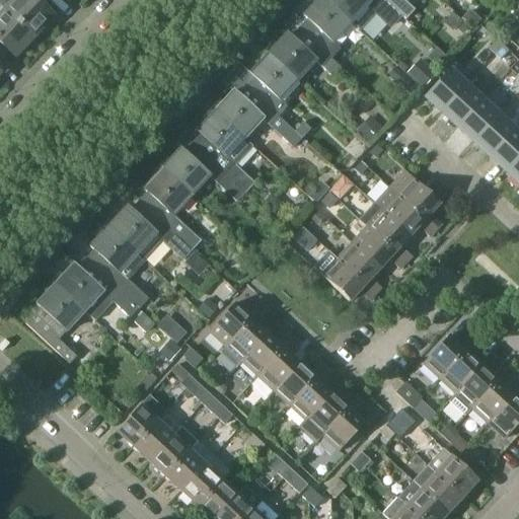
[(11,0),(4,8),(33,36),(53,16),(34,0),(11,0)]
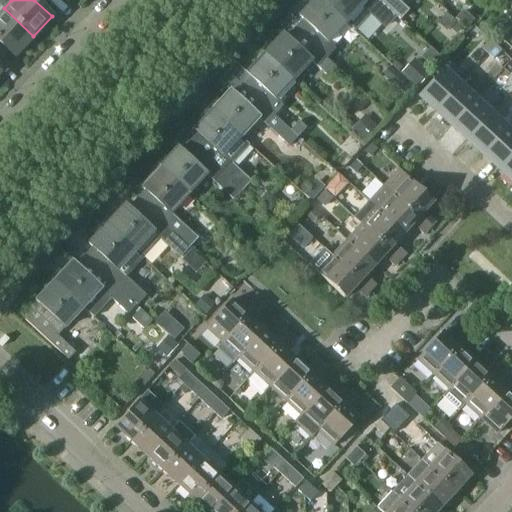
[(296,28),(327,56),(335,48),(329,42),(347,22),(348,22),(324,0),(313,0),(300,16),(304,19),(296,28)]
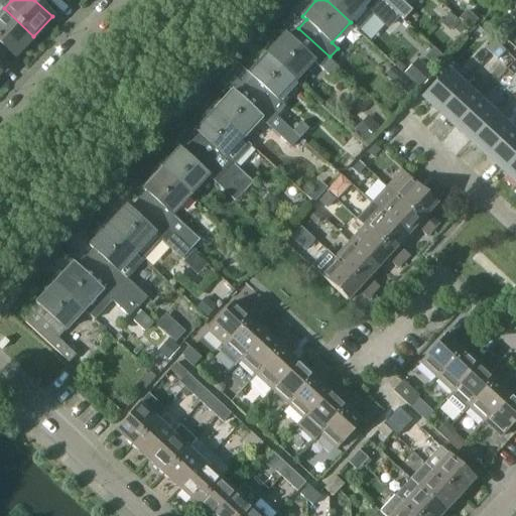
[(327,0),(351,22),(350,22),(358,30),(376,11),(392,25),(400,16),(401,15),(384,0),(327,0)]
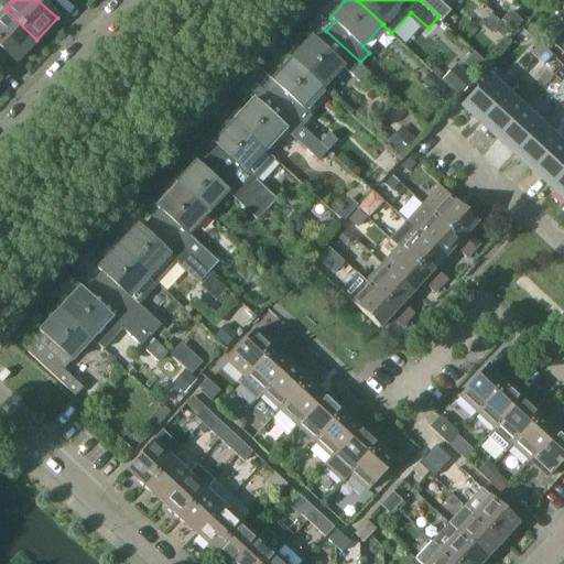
[(420,0),(438,17),(437,18),(442,22),(452,12),(437,0),(420,0)]
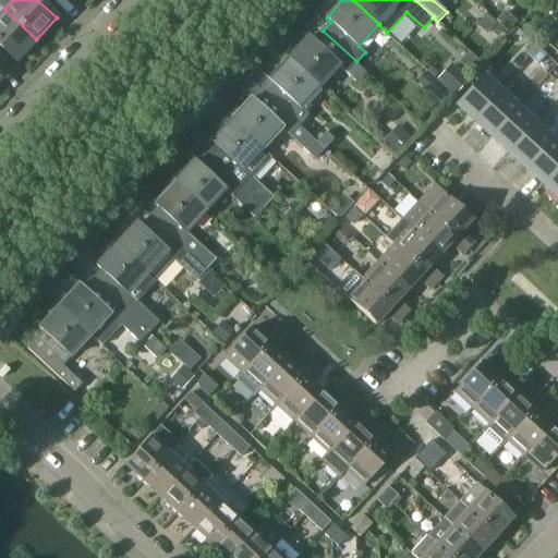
[(36,39),(4,9),(0,13),(0,46),(15,61),(36,39)]
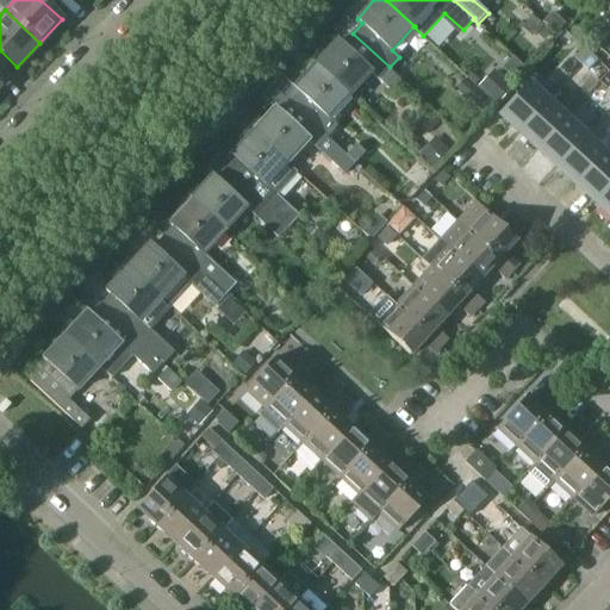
[(531,17),(523,25),(535,35),(542,26),(531,17)]
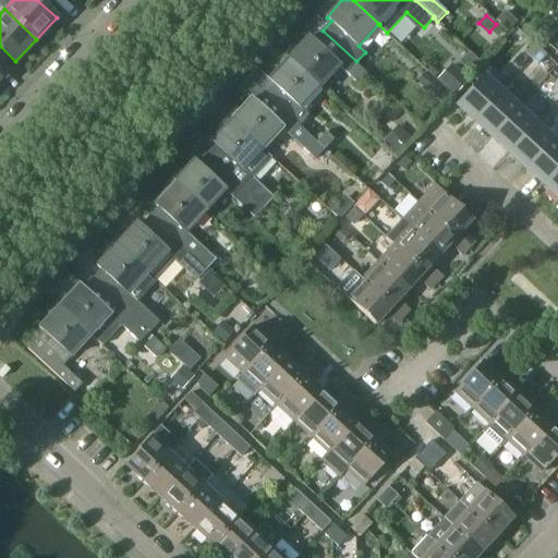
[(367,73),(356,62),(356,61),(323,31),(313,41),(308,37),(290,58),(320,86),(340,65),(359,82),(367,73)]
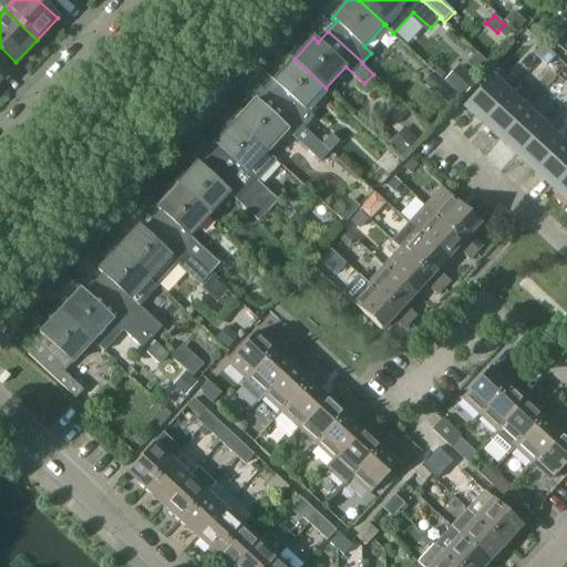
[(552,51),(546,45),(538,54),(544,60),(552,51)]
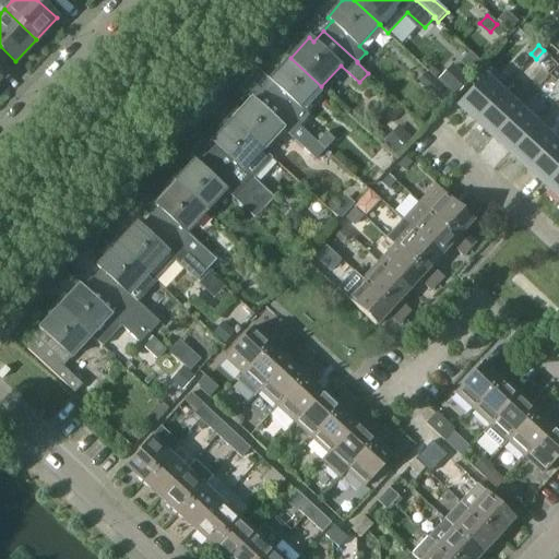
[(544,50),(536,59),(543,64),(550,56),(544,50)]
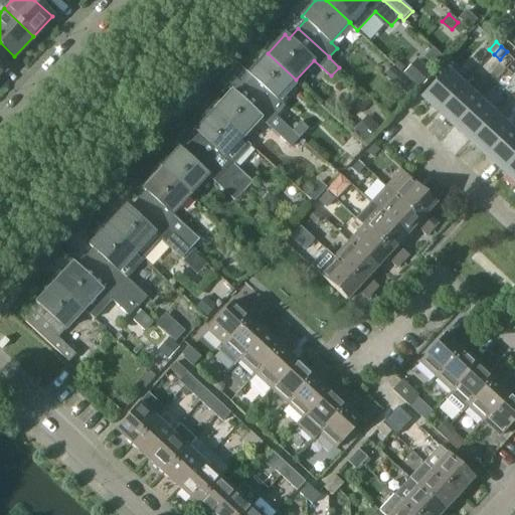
[(296,79),(268,53),(248,73),(252,77),(244,84),(277,114),(284,106),(278,100),(296,79)]
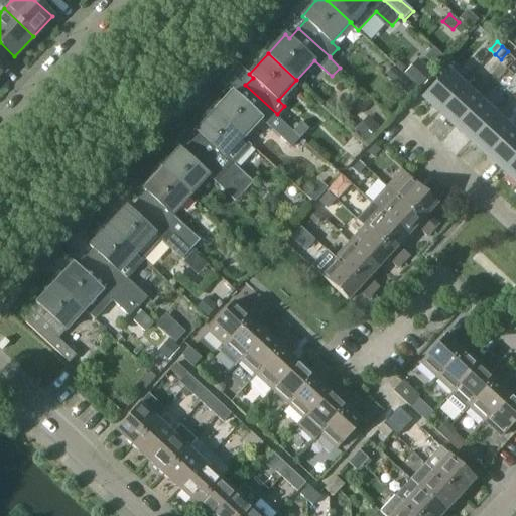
[(412,63),(404,75),(420,89),(429,79),(412,63)]
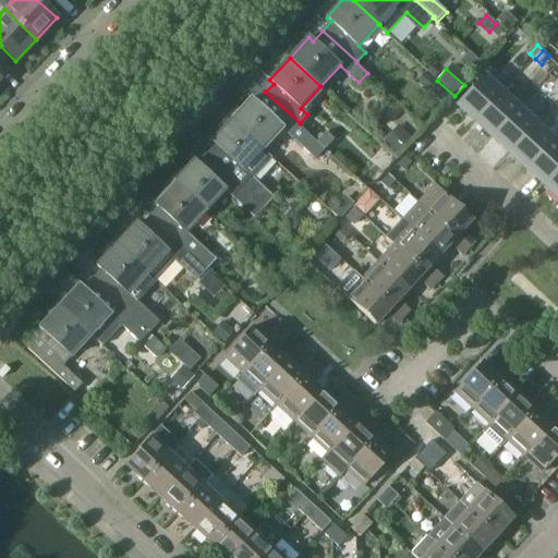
[(474,119),(500,92),(483,75),(458,104),(474,119)]
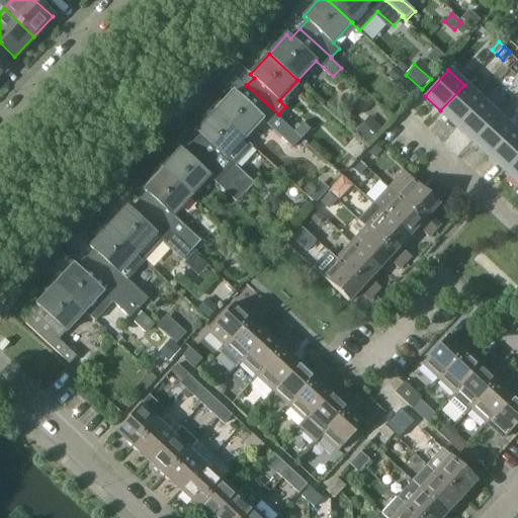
[(407,80),(401,87),(410,95),(416,87),(407,80)]
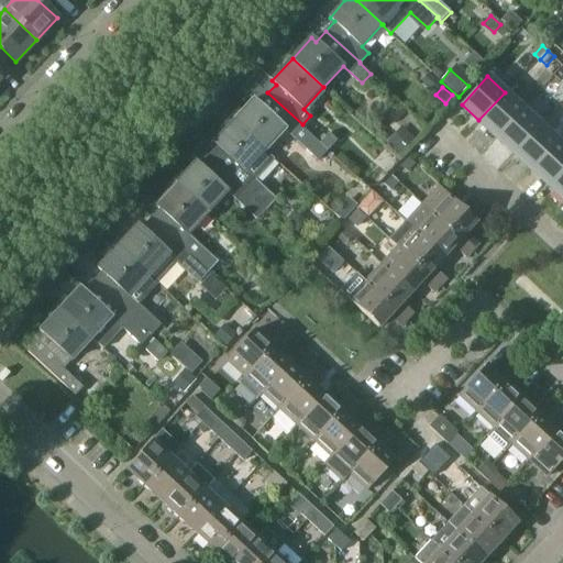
[(329,151),(301,125),(302,124),(267,92),(257,103),(253,100),(234,121),(266,150),(285,129),(319,161),(329,151)]
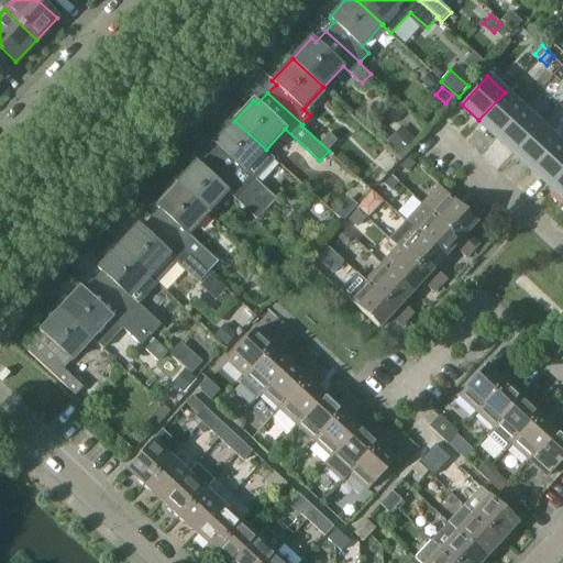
[(522,108),(505,92),(478,120),(496,136),(522,108)]
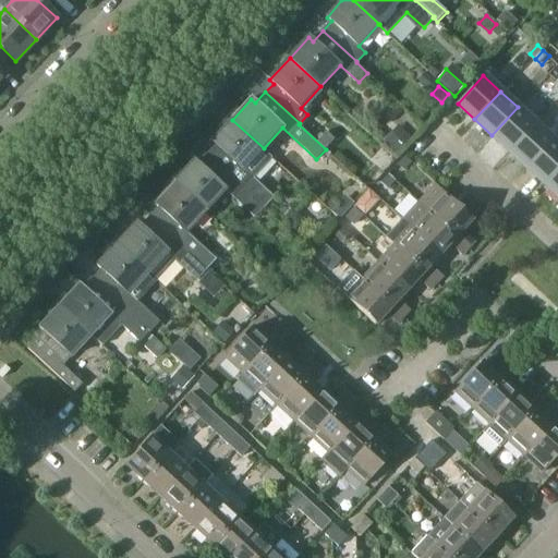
[(518,107),(492,135),(509,152),(535,123),(518,107)]
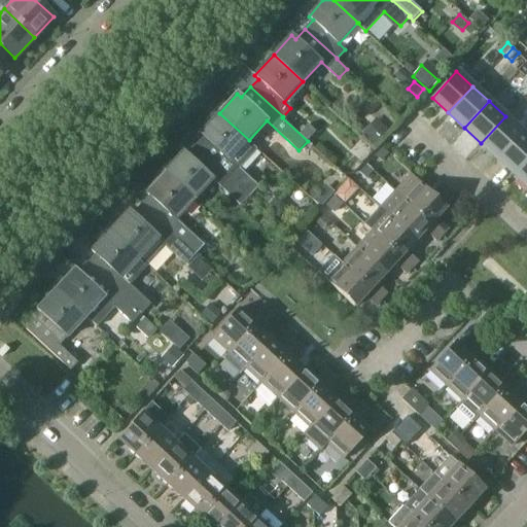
[(197,145),(230,175),(250,195),(257,186),(238,168),(257,147),(249,140),(219,113),(200,134),(203,138),(197,145)]
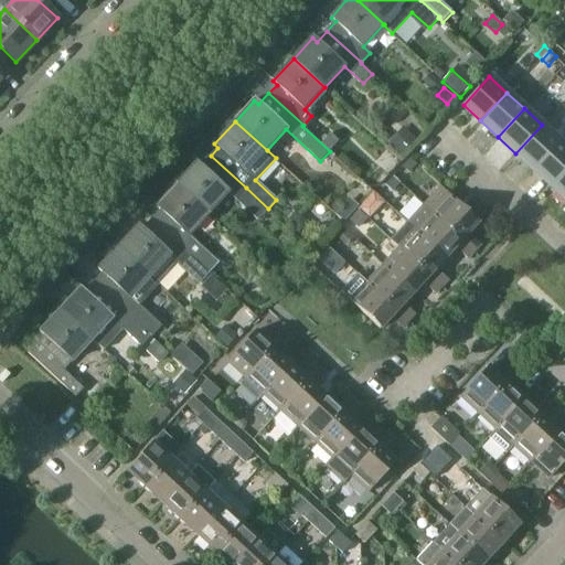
[(542,125),(515,153),(533,169),(560,141),(542,125)]
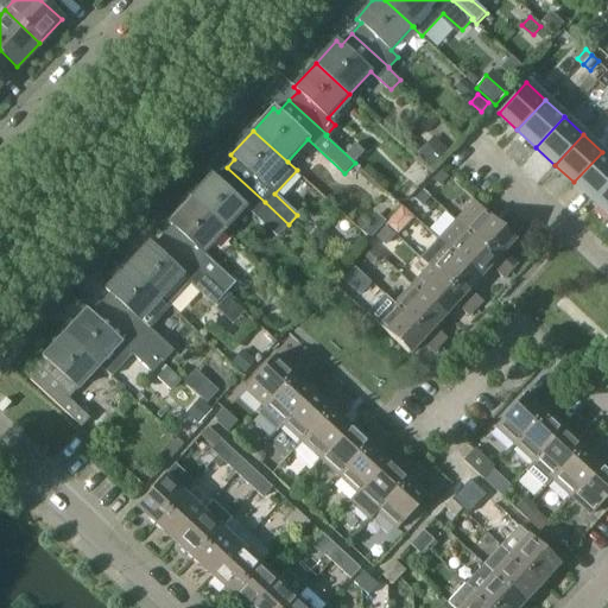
[(437,140),(420,157),(434,169),(449,152),(437,140)]
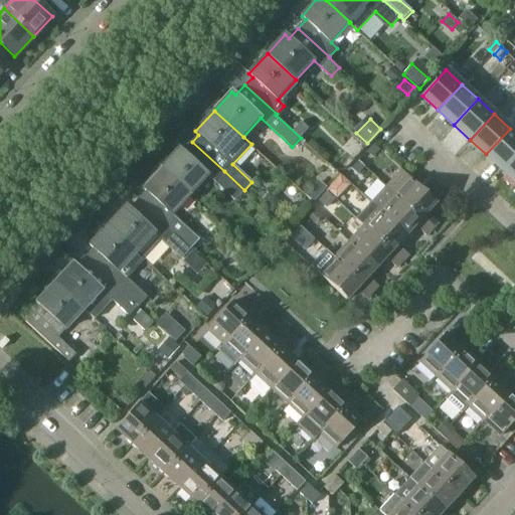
[(302,121),(293,130),(300,136),(309,127),(302,121)]
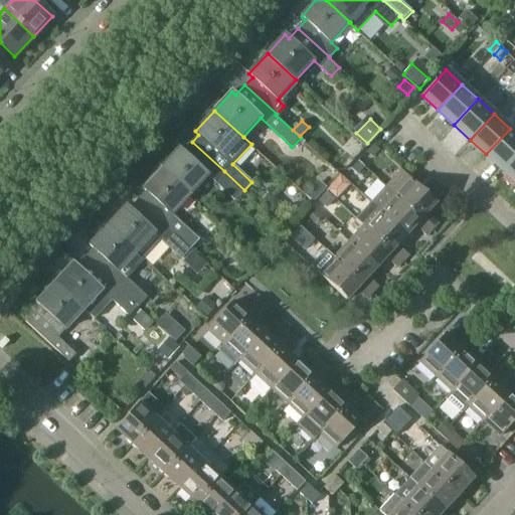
[(514,133),(510,129),(486,154),(502,169),(514,154),(514,133)]
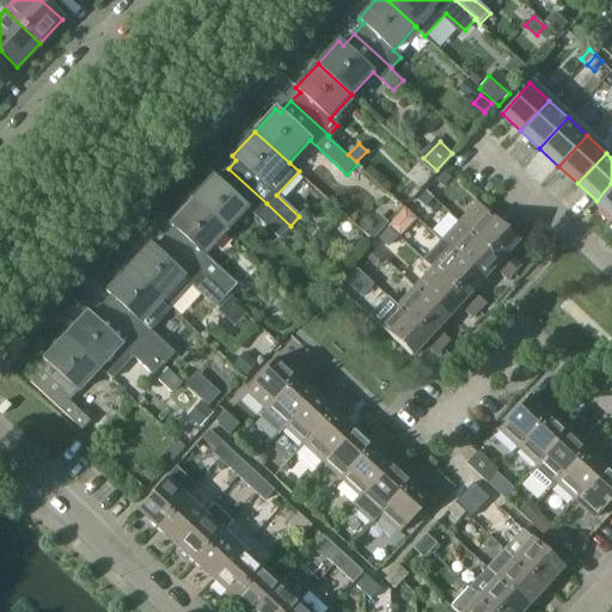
[(267,203),(228,169),(216,181),(213,177),(191,200),(226,232),(248,209),(279,238),(291,226),(267,203)]
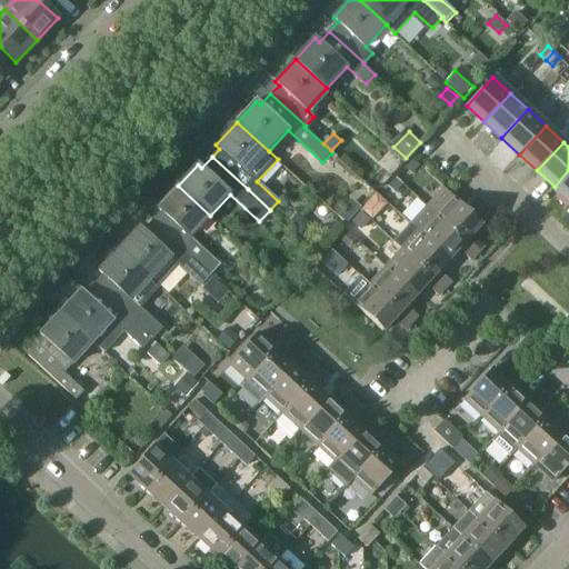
[(412,160),(405,168),(411,175),(419,166),(412,160)]
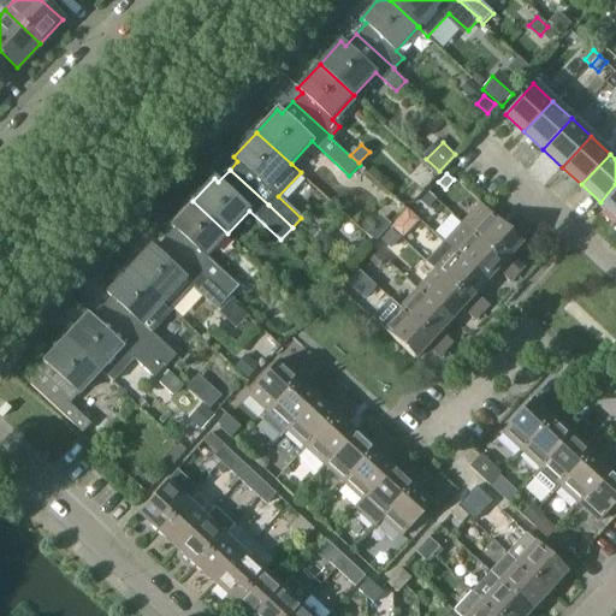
[(615,184),(600,202),(615,215),(615,184)]
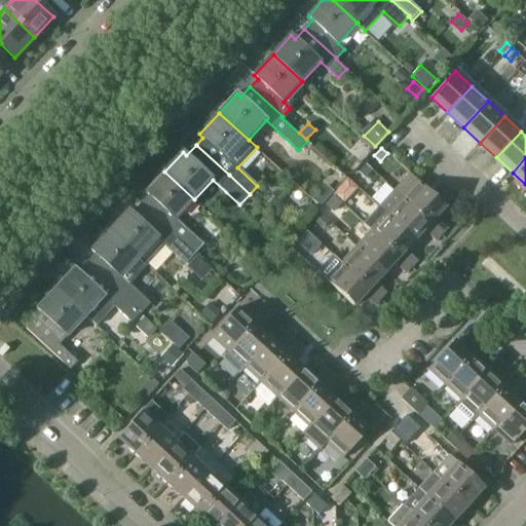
[(365,165),(359,173),(365,178),(371,171),(365,165)]
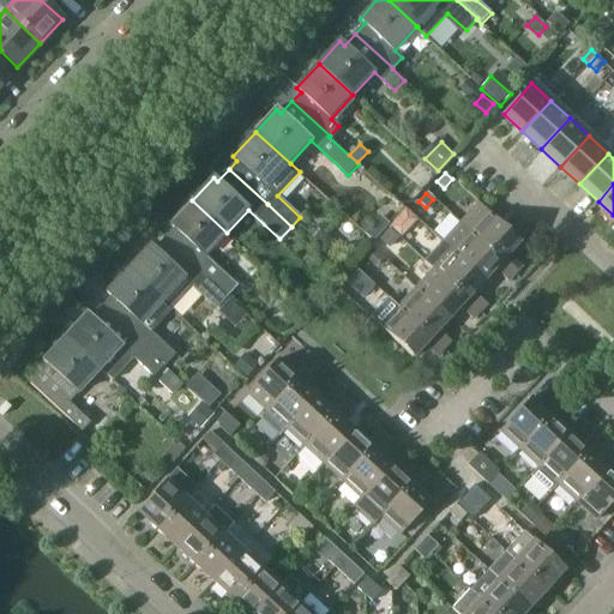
[(166,238),(228,295),(238,286),(205,256),(227,233),(192,200),(170,224),(174,228),(166,238)]
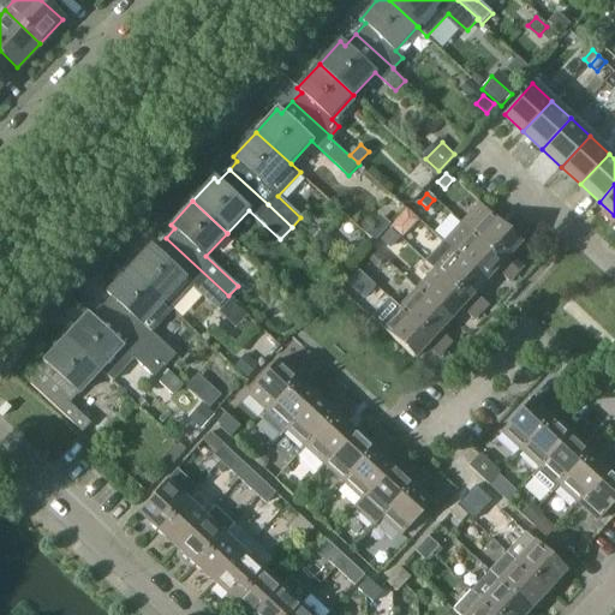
[(520,243),(488,212),(471,231),(508,264),(514,257),(511,254),(520,243)]
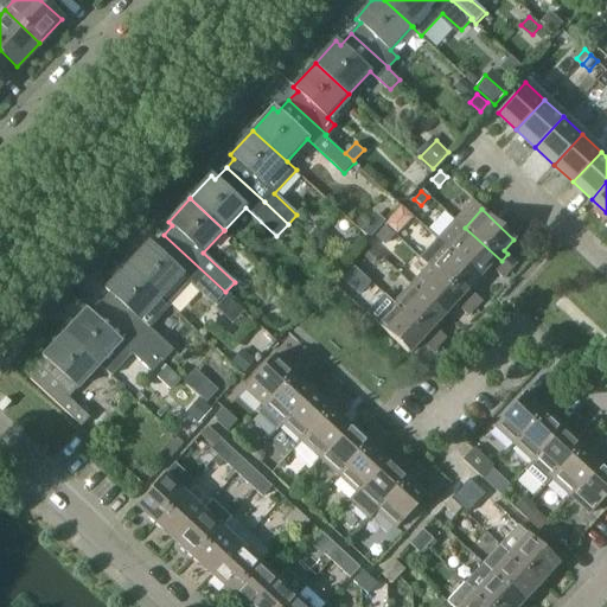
[(396,211),(385,224),(397,235),(408,223),(396,211)]
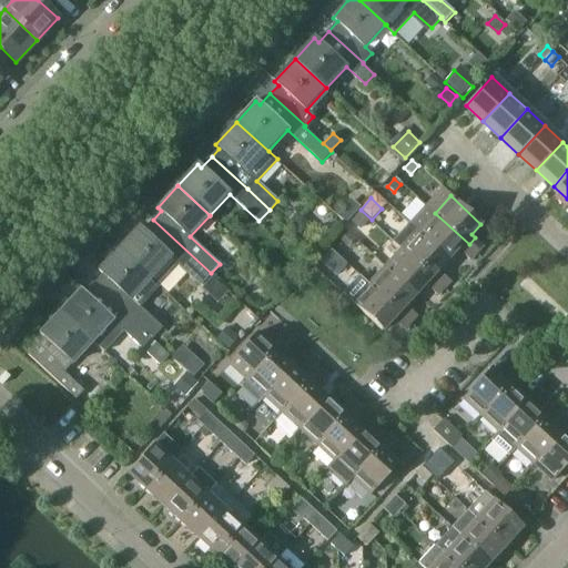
[(346,223),(359,209),(350,200),(337,215),(346,223)]
